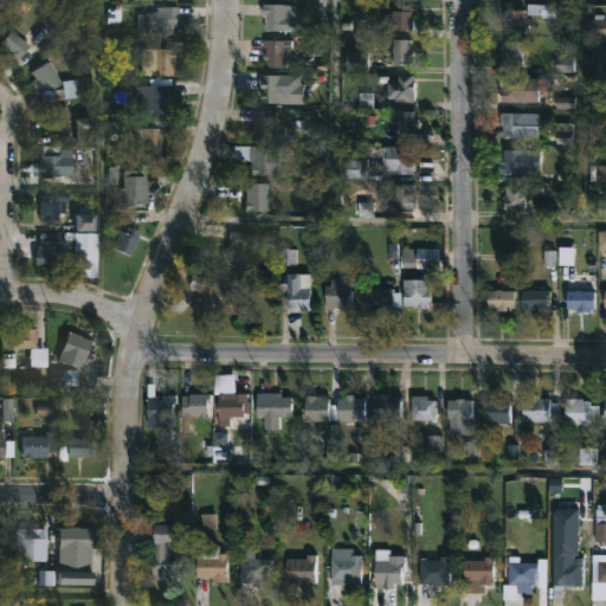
[(563,4),(562,18),(539,17),(540,13),(524,12),(526,1),(563,4)]
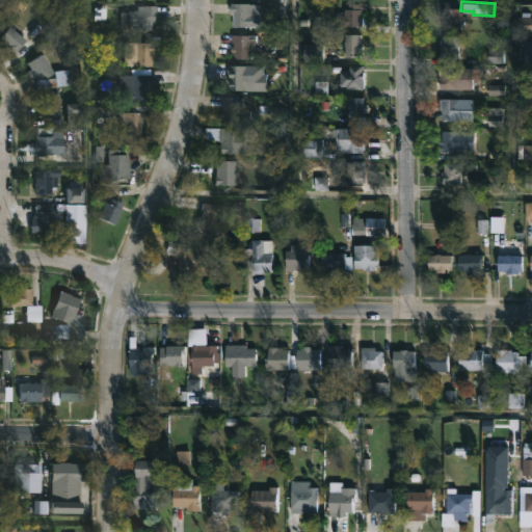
[(258,3),(263,3),(264,27),(236,25),(234,2),(258,3)]
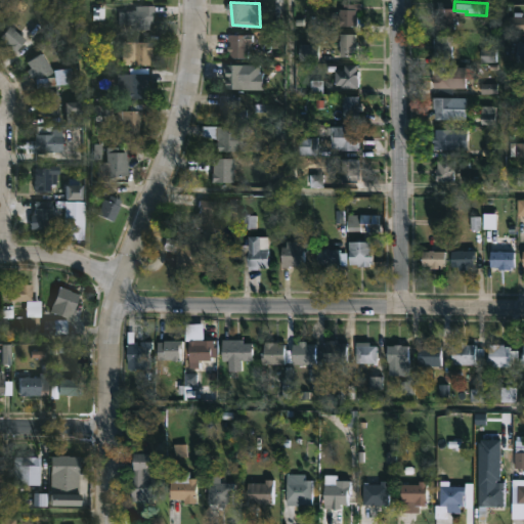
[(336,25),(331,25),(330,13),(337,13),(338,7),(341,7),(341,2),(359,2),(359,8),(355,8),(355,25),(336,25)]
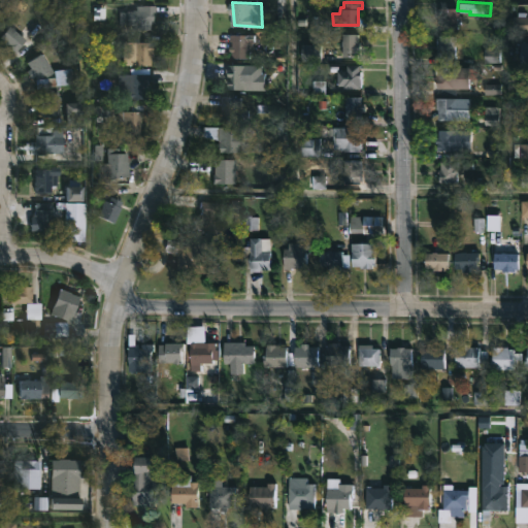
[(153,24),(153,30),(135,30),(135,25),(123,25),(122,11),(138,9),(138,6),(157,6),(157,13),(155,13),(155,24),(153,24)]
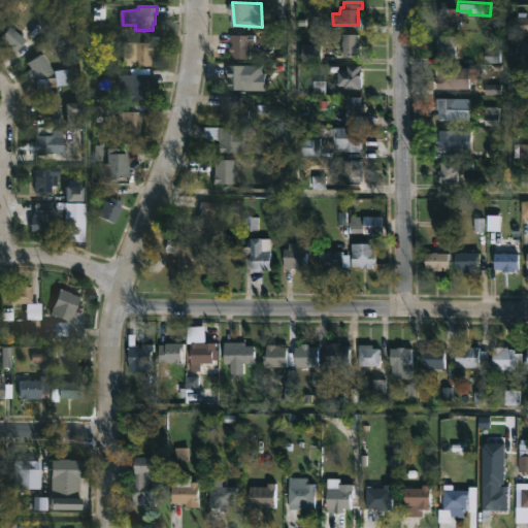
[(457,8),(458,17),(456,17),(456,29),(437,29),(436,7),(457,8)]
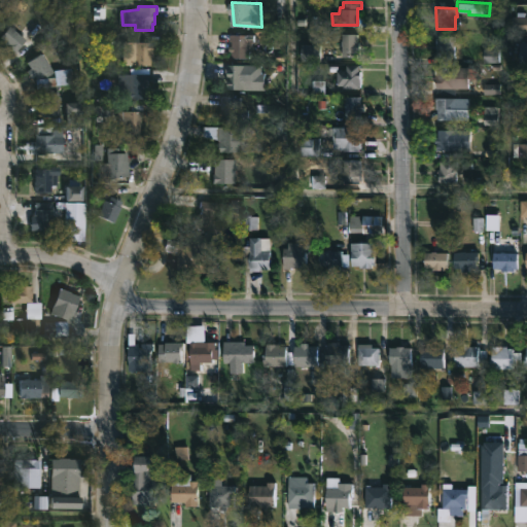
[(28,41),(16,54),(8,46),(10,44),(2,37),(11,26),(28,41)]
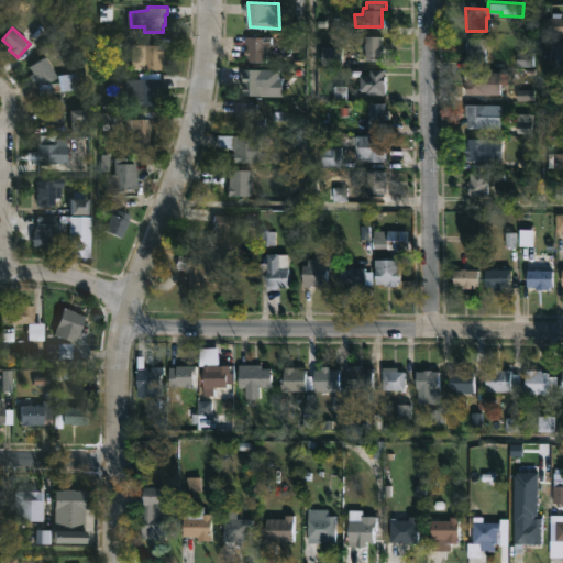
[(274,35),(274,44),(269,44),(269,63),(250,62),(250,54),(247,54),(247,48),(251,48),(251,43),(247,43),(247,35),(274,35)]
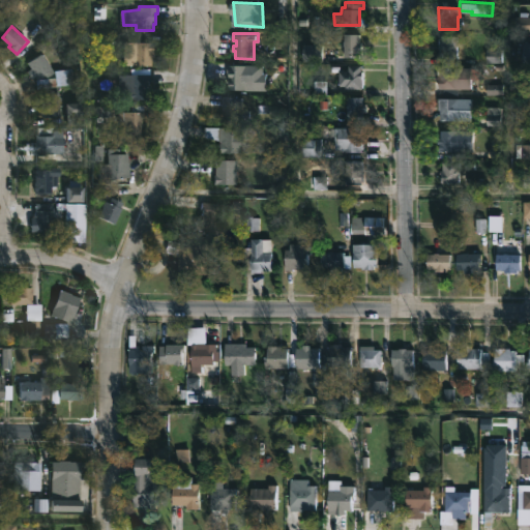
[(360,34),(360,41),(362,41),(362,54),(357,54),(357,58),(342,58),(342,48),(340,48),(340,34),(360,34)]
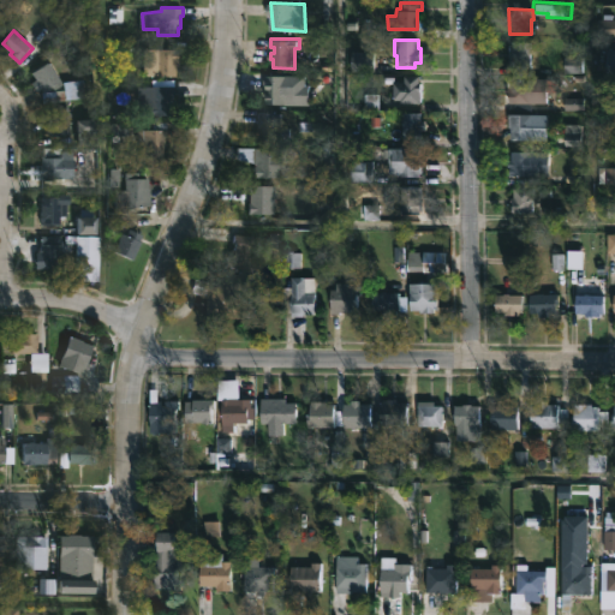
[(530,65),(511,65),(511,63),(506,63),(506,43),(508,43),(508,40),(527,41),(527,45),(530,45),(530,65)]
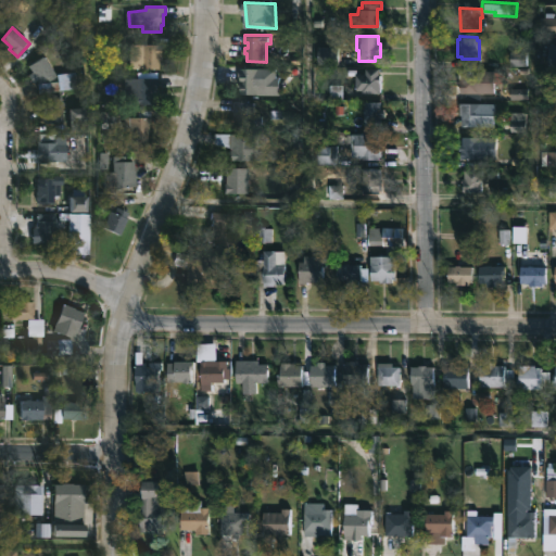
[(162,43),(164,43),(165,55),(160,55),(160,68),(131,68),(130,43),(162,43)]
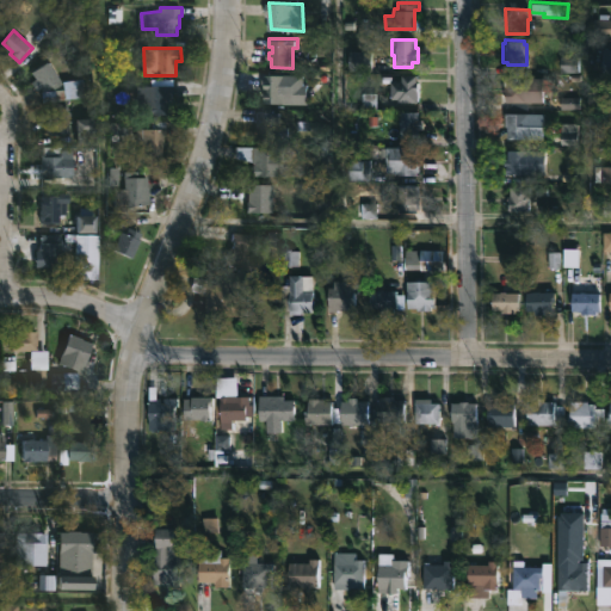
[(610,74),(598,74),(599,55),(610,55),(610,74)]
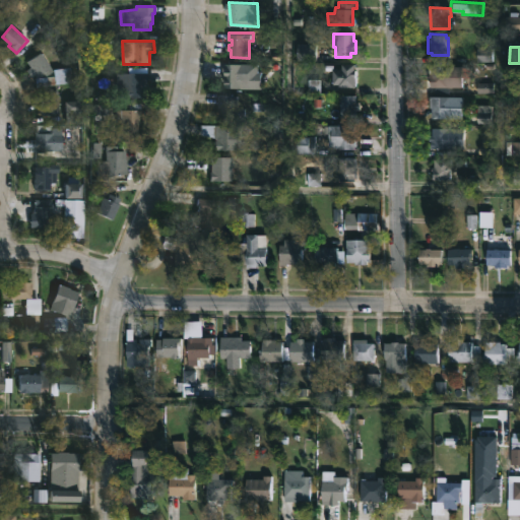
[(478,61),(494,61),(494,50),(478,50),(478,61)]
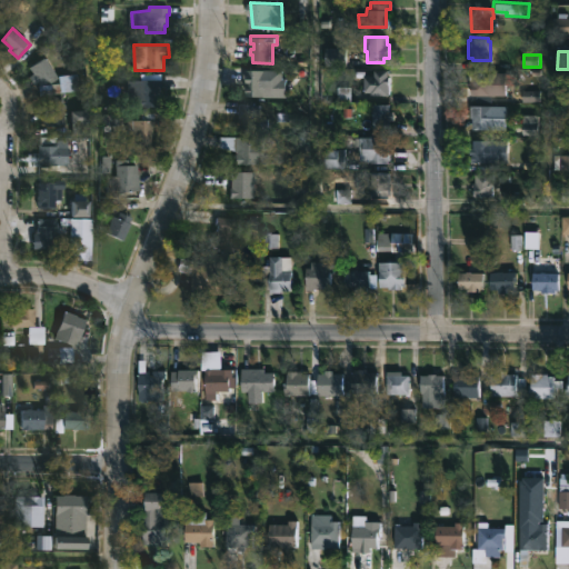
[(53,79),(43,83),(62,82),(63,92),(42,95),(41,85),(43,85),(41,81),(36,85),(31,76),(35,75),(30,67),(49,57),(58,75),(52,77),(53,79)]
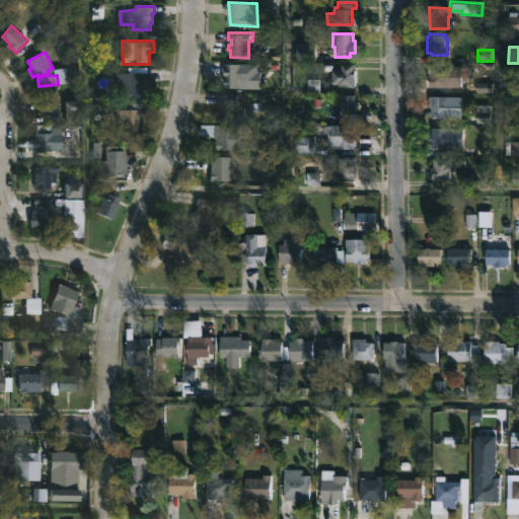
[(440,62),(440,66),(458,66),(458,87),(426,86),(425,68),(428,68),(428,61),(440,62)]
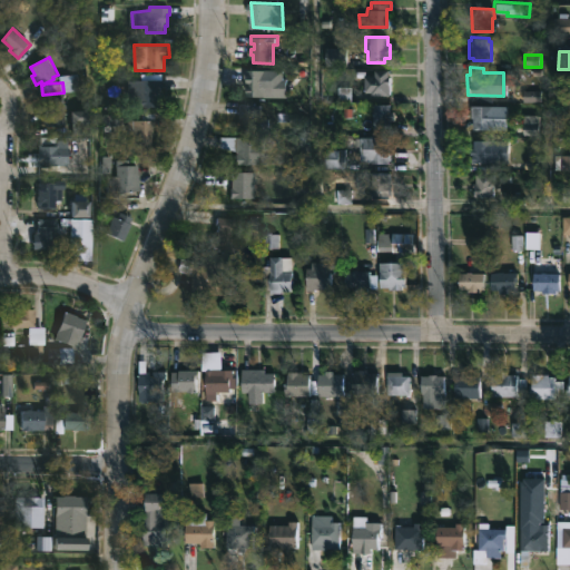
[(386,75),(389,95),(367,95),(367,92),(363,92),(362,76),(354,76),(354,70),(363,70),(364,76),(373,76),(373,69),(386,68),(386,75)]
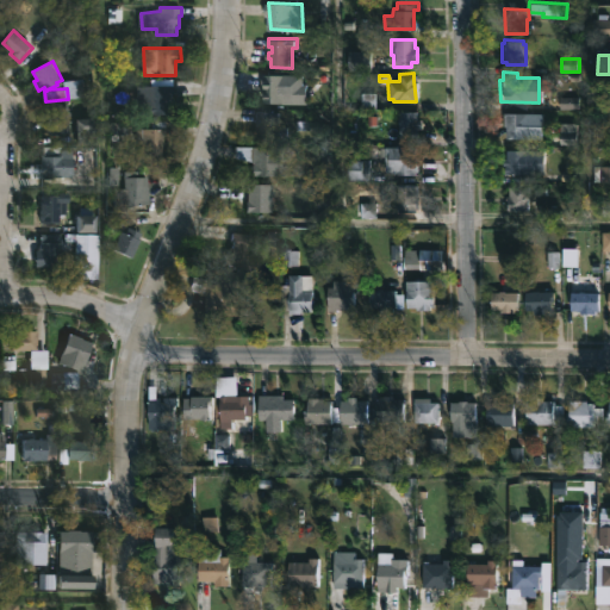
[(292,75),(292,83),(299,83),(298,103),(266,103),(265,86),(266,86),(266,83),(263,83),(263,74),(292,75)]
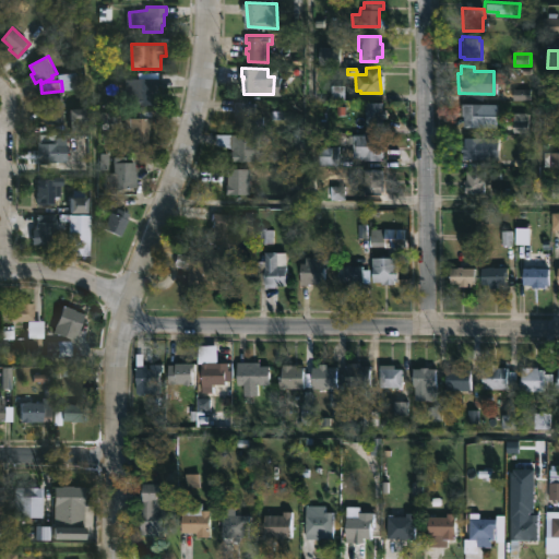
[(159,105),(129,105),(128,79),(158,78),(159,105)]
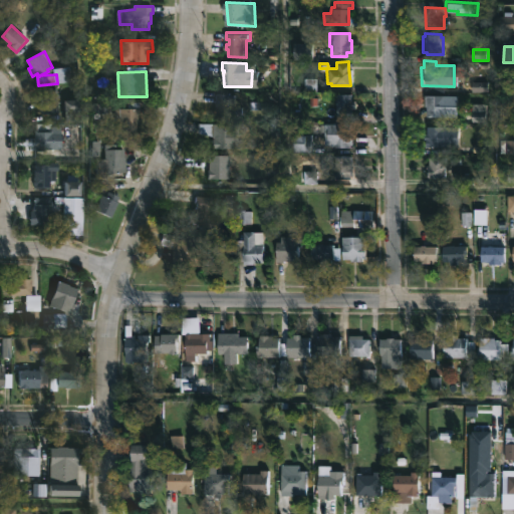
[(59,88),(59,94),(62,94),(62,97),(59,97),(61,113),(45,114),(44,106),(41,106),(40,97),(44,97),(44,90),(59,88)]
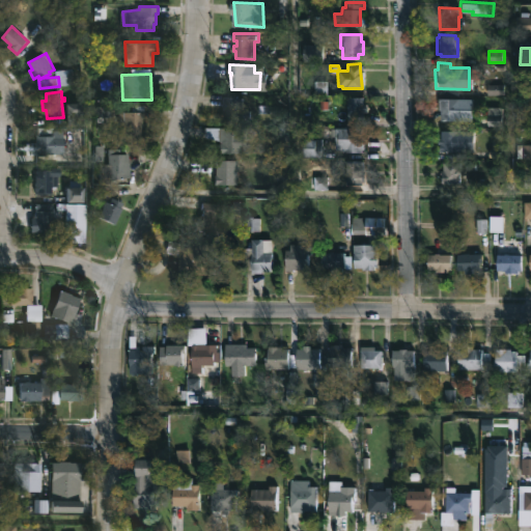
[(246,98),(246,110),(252,110),(252,120),(224,119),(223,96),(246,98)]
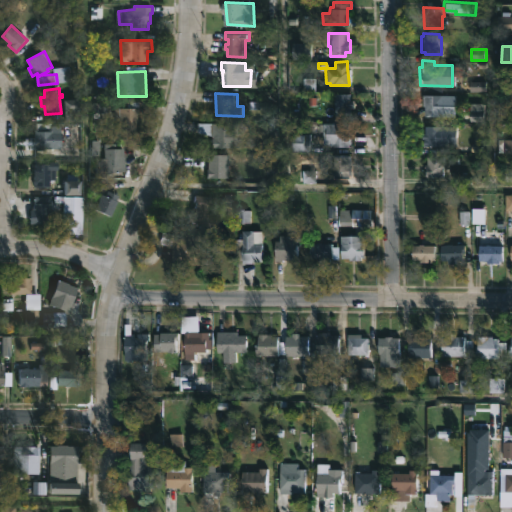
[(352,104),(352,107),(346,107),(346,115),(341,114),(341,117),(333,116),(334,93),(349,93),(348,99),(353,100),(352,104)]
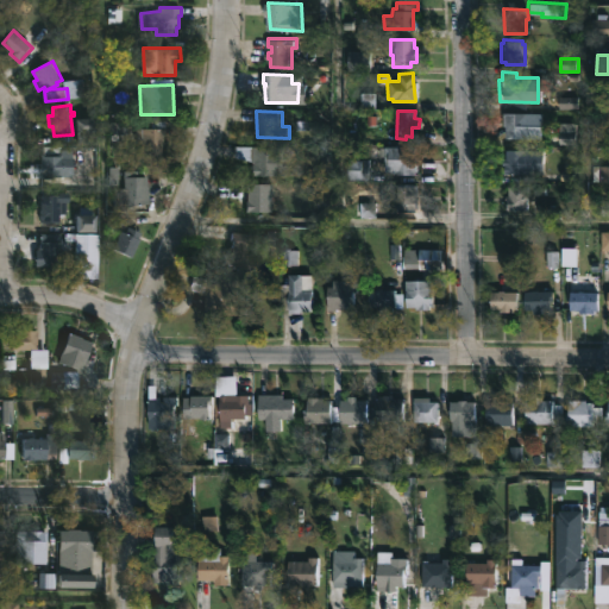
[(525,121),(525,137),(502,137),(502,125),(501,125),(501,112),(525,112),(525,121)]
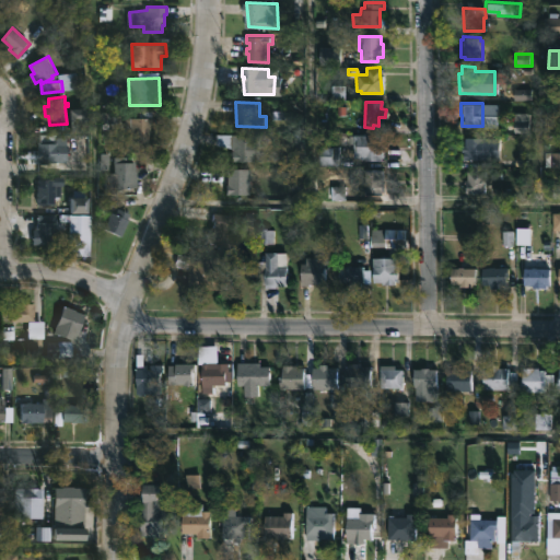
[(90,107),(90,117),(92,116),(93,132),(76,133),(73,109),(90,107)]
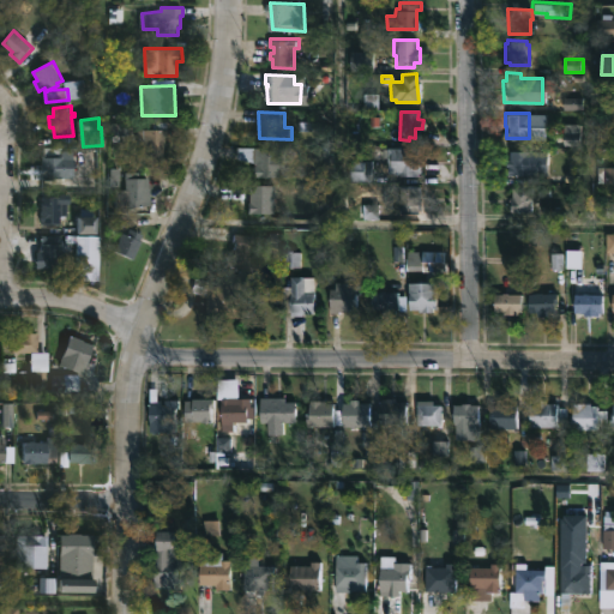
[(167,121),(169,156),(145,156),(145,144),(139,144),(139,130),(154,130),(154,121),(167,121)]
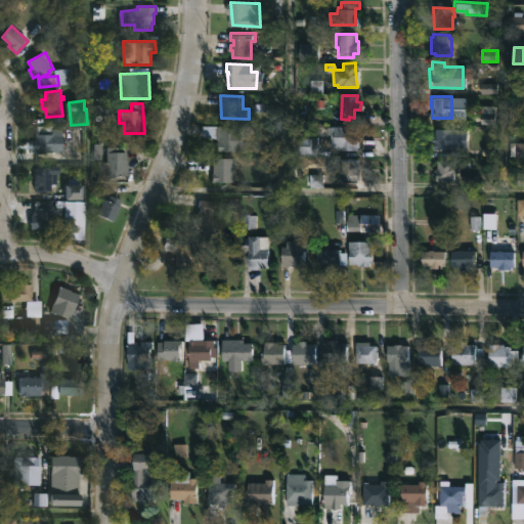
[(234,126),(234,129),(243,129),(244,151),(216,151),(216,141),(219,141),(218,139),(203,136),(204,126),(234,126)]
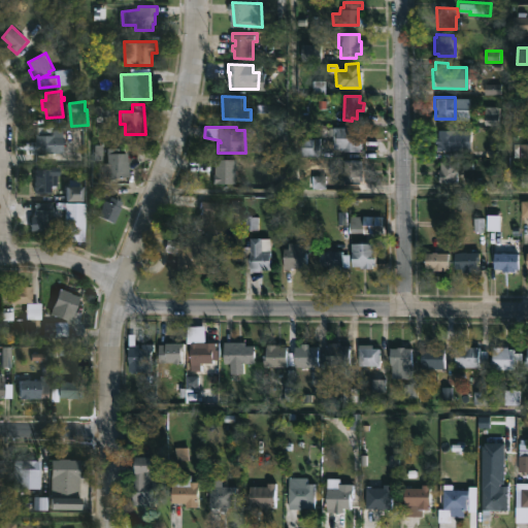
[(343,127),(357,127),(358,135),(360,135),(360,147),(357,147),(358,151),(341,152),(341,150),(337,150),(337,149),(332,149),(332,156),(319,157),(319,155),(299,155),(298,138),(317,137),(318,147),(331,146),(331,127),(343,127)]
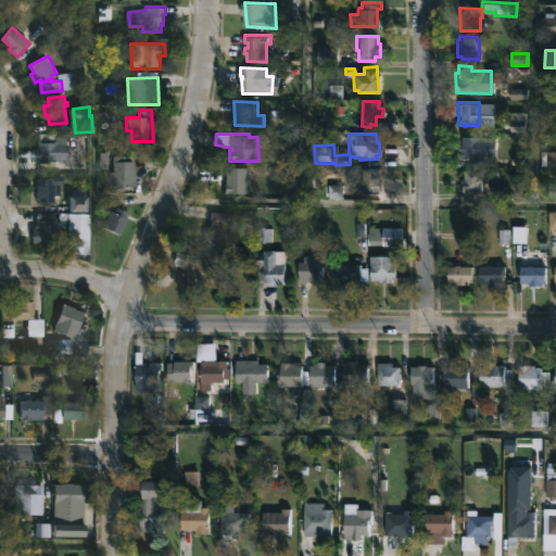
[(494,136),(493,160),(462,159),(462,161),(455,161),(455,156),(458,156),(456,143),(459,143),(459,136),(494,136)]
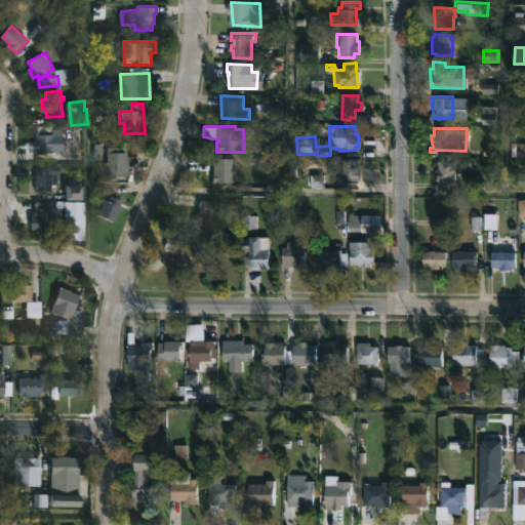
[(54,132),(54,135),(63,135),(64,152),(38,154),(38,149),(36,149),(36,140),(38,140),(38,132),(54,132)]
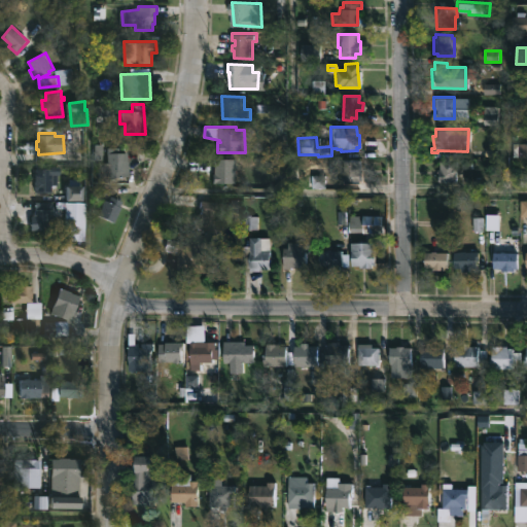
[(526,157),(517,157),(517,142),(526,142),(526,157)]
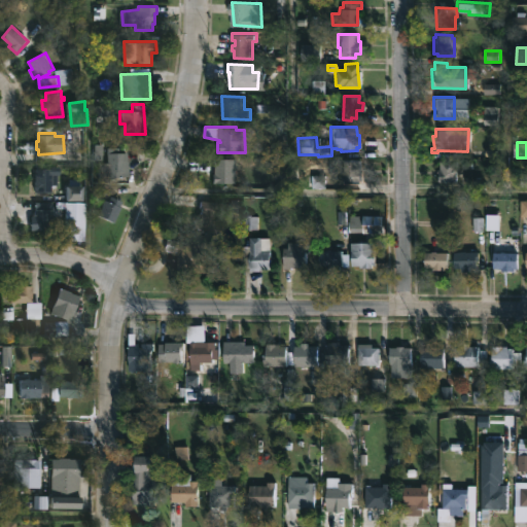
[(121,148),(121,153),(130,153),(131,177),(114,178),(114,180),(112,180),(112,181),(101,181),(101,163),(109,163),(109,148),(121,148)]
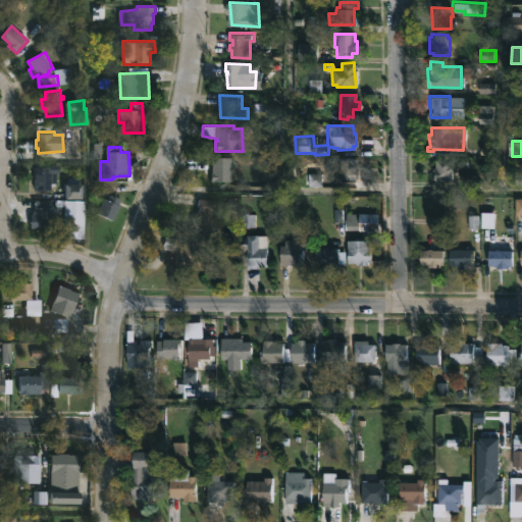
[(462,155),(462,160),(467,160),(467,167),(455,167),(455,164),(452,164),(451,178),(433,178),(433,170),(432,170),(432,166),(434,166),(434,158),(448,158),(448,153),(462,153),(462,155)]
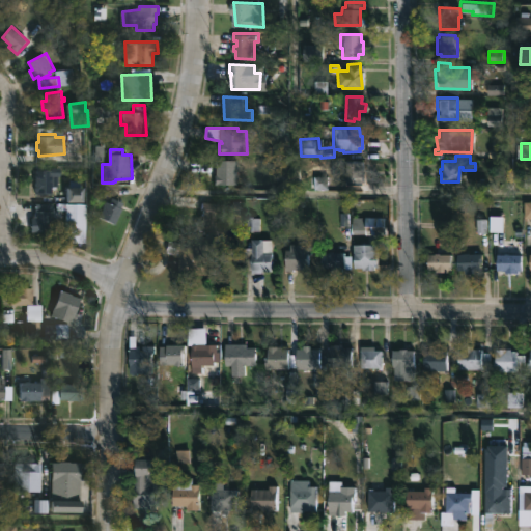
[(240,186),(217,186),(217,160),(240,160),(240,186)]
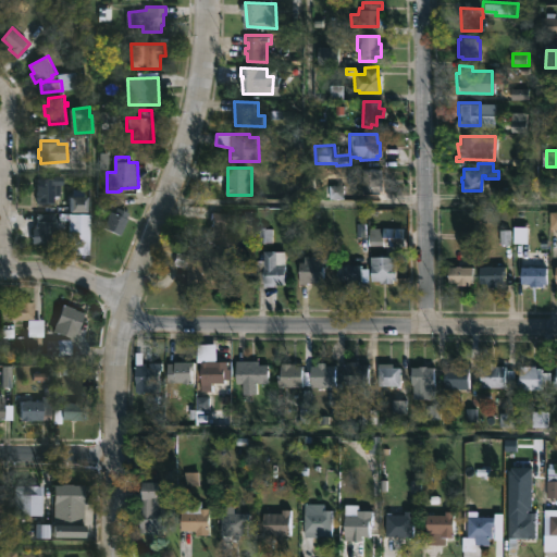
[(380,188),(380,189),(378,189),(378,194),(371,193),(371,197),(363,197),(363,193),(361,193),(361,168),(379,168),(378,176),(381,176),(380,188)]
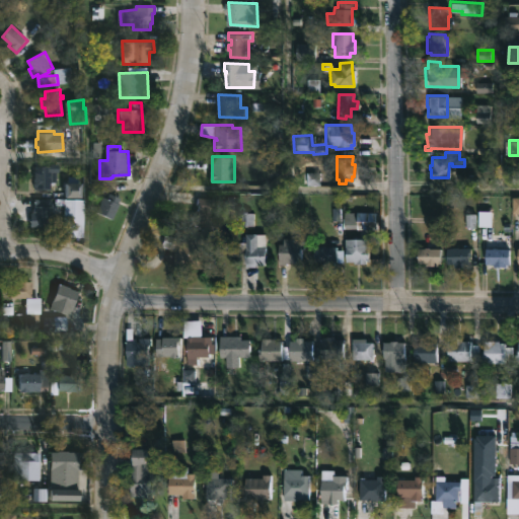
[(50,187),(50,191),(60,191),(60,199),(34,199),(34,191),(33,188),(34,167),(49,167),(49,165),(58,165),(58,174),(56,174),(56,187),(50,187)]
